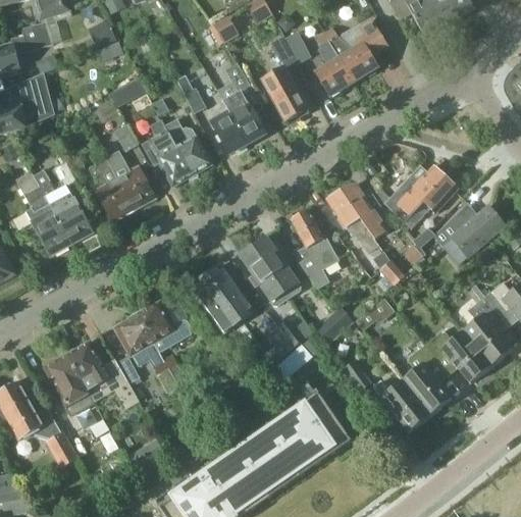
[(0,3),(12,0),(34,0),(39,18),(70,8),(67,0),(0,0),(0,3)]
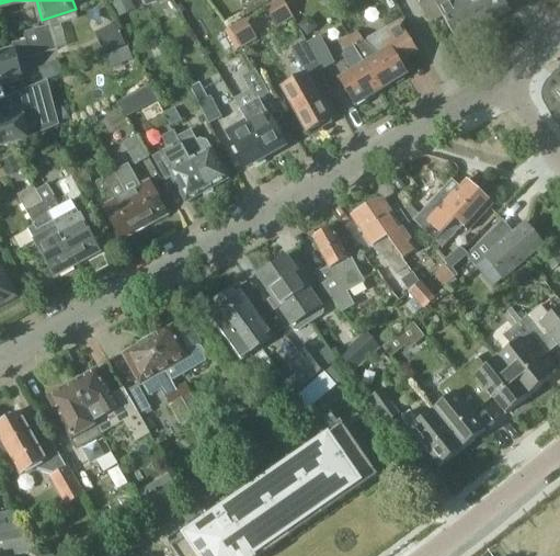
[(117,13),(135,6),(132,0),(112,0),(117,13)]
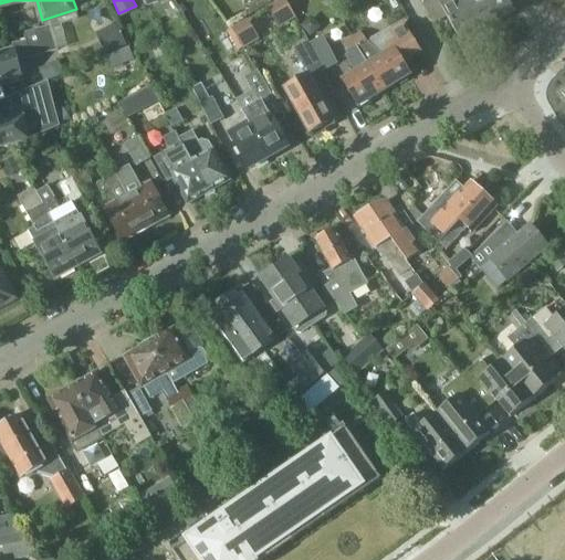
[(278,23),(295,13),(286,0),(269,0),(265,2),(278,23)]
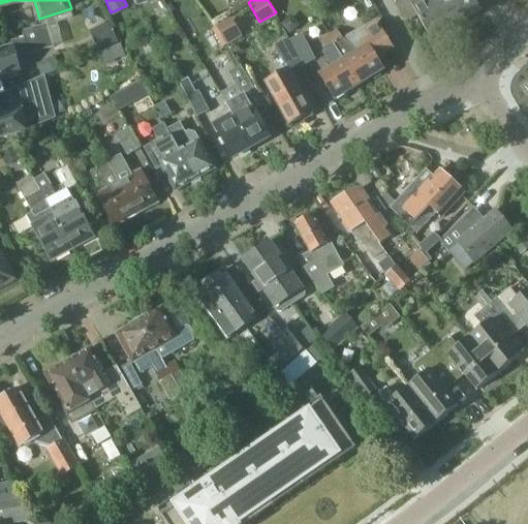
[(454,22),(441,0),(411,0),(430,35),(454,22)]
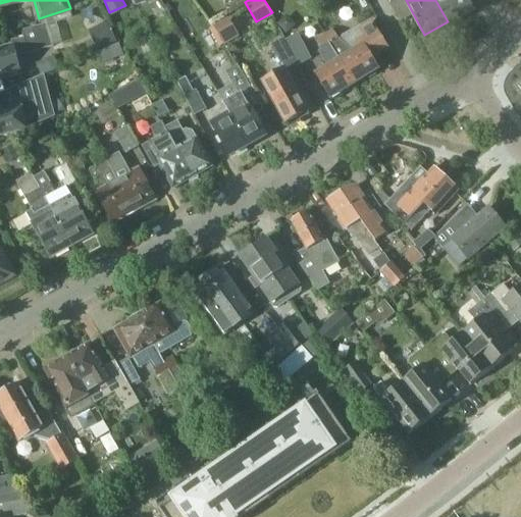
[(435,0),(448,21),(474,7),(470,0),(435,0)]
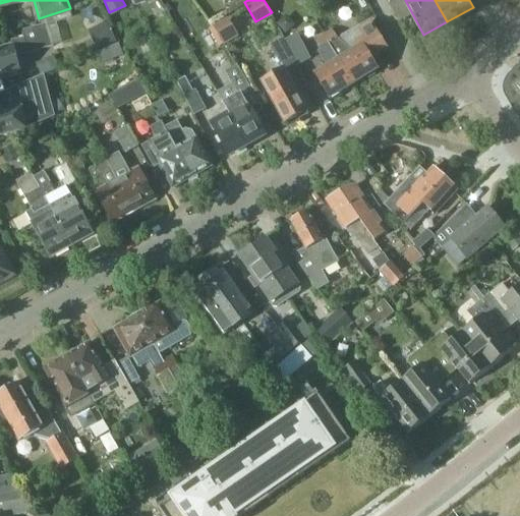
[(223,41),(238,32),(227,12),(212,21),(223,41)]
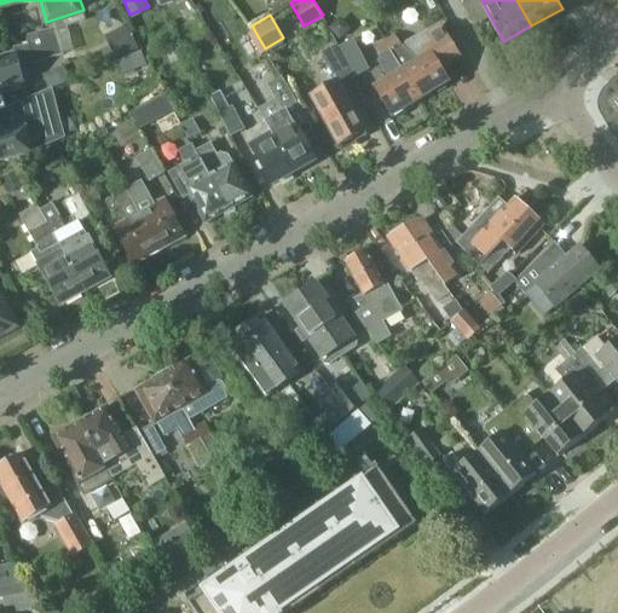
[(115,56),(137,45),(126,21),(103,32),(115,56)]
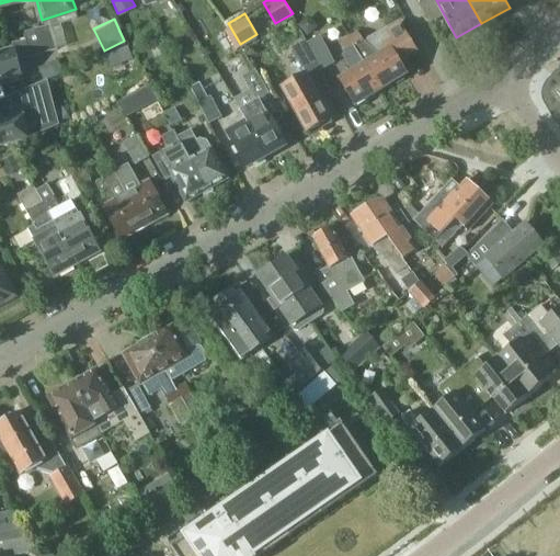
[(362,36),(357,27),(349,33),(380,87),(406,70),(397,57),(414,47),(398,20),(387,26),(392,34),(386,37),(378,26),(362,36)]
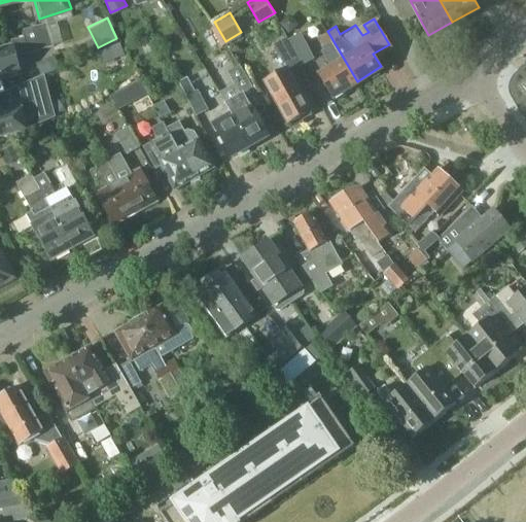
[(0,46),(0,74),(20,70),(15,53),(51,43),(51,42),(44,20),(22,27),(24,34),(11,37),(11,40),(0,43),(0,46)]
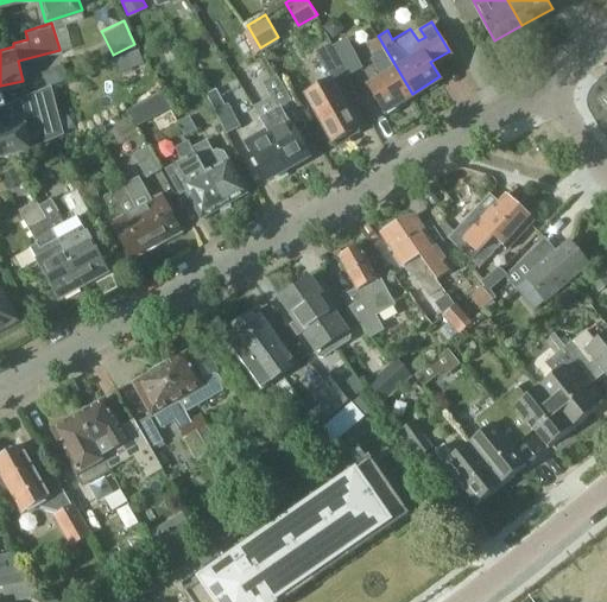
[(332,43),(347,73),(360,65),(346,36),(332,43)]
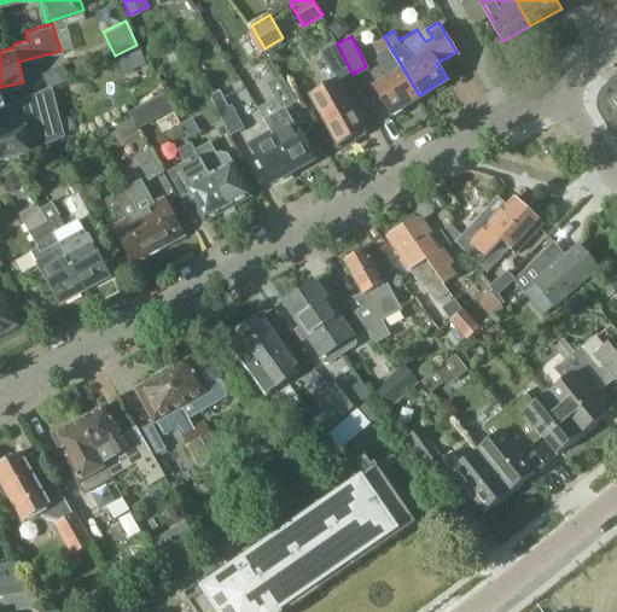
[(419,95),(384,36),(376,42),(383,54),(378,57),(388,75),(373,83),(391,112),(419,95)]
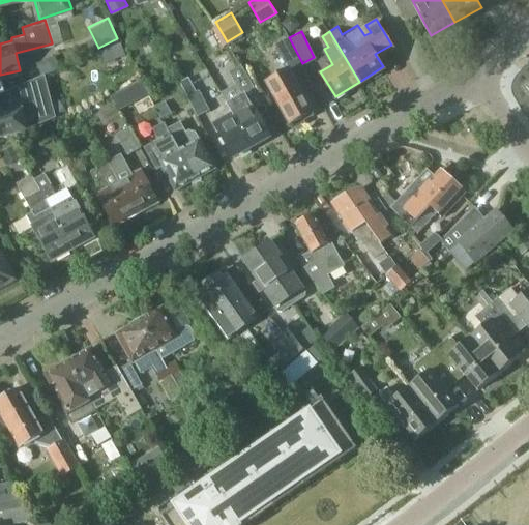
[(289,67),(298,84),(310,78),(302,63),(289,37),(287,33),(274,40),(289,67)]
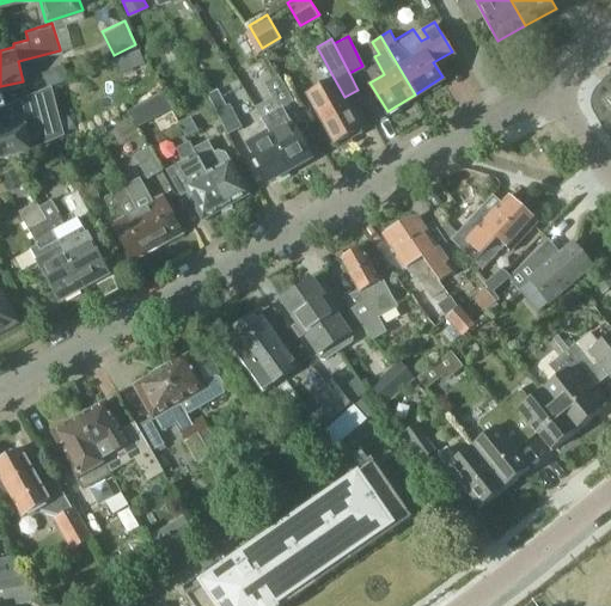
[(136,44),(129,49),(135,63),(144,60),(136,44)]
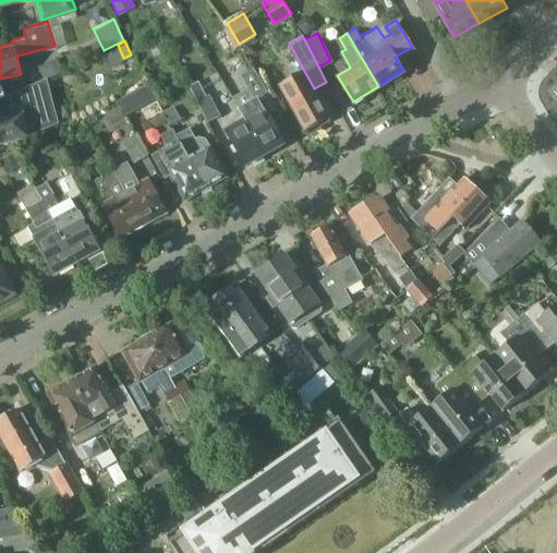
[(278,108),(253,67),(243,73),(250,86),(233,95),(240,107),(266,153),(286,141),(269,113),(278,108)]
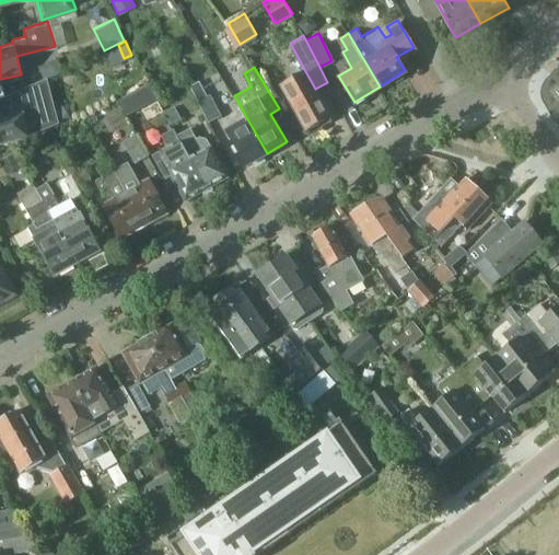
[(281,85),(306,129),(310,127),(312,134),(323,127),(319,122),(330,115),(315,89),(305,71),(281,85)]
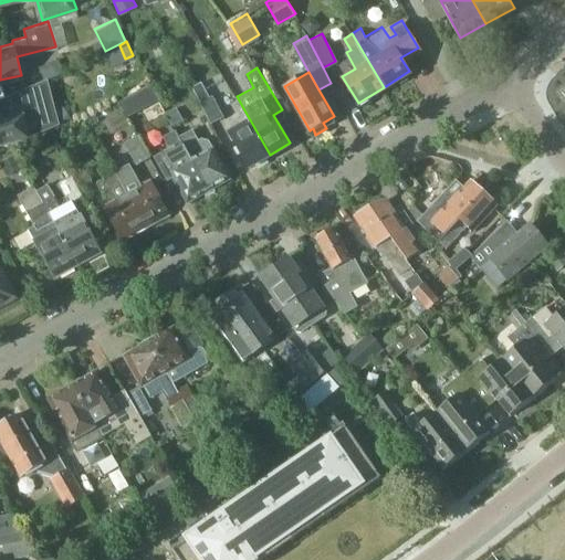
[(9,91),(14,112),(22,109),(51,102),(52,102),(45,77),(43,78),(9,91)]
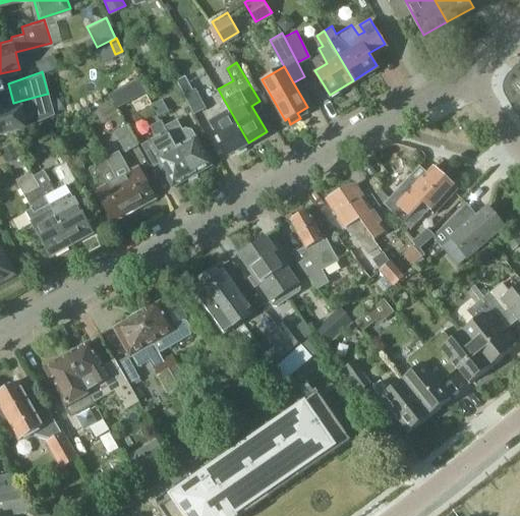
[(194,110),(207,104),(195,84),(192,87),(184,72),(176,77),(184,92),(194,110)]
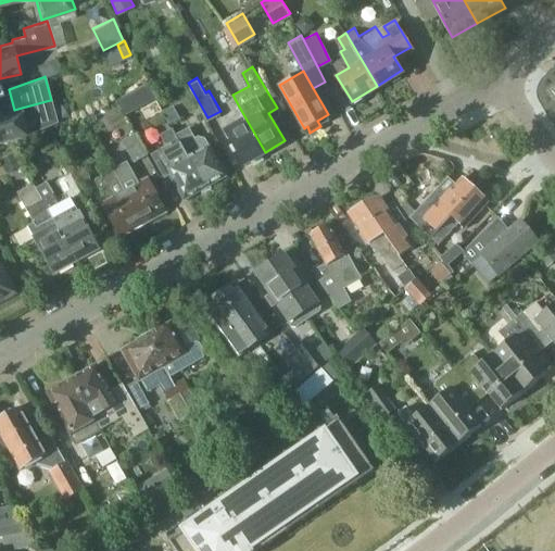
[(133,97),(137,104),(156,94),(148,78),(128,89),(133,97)]
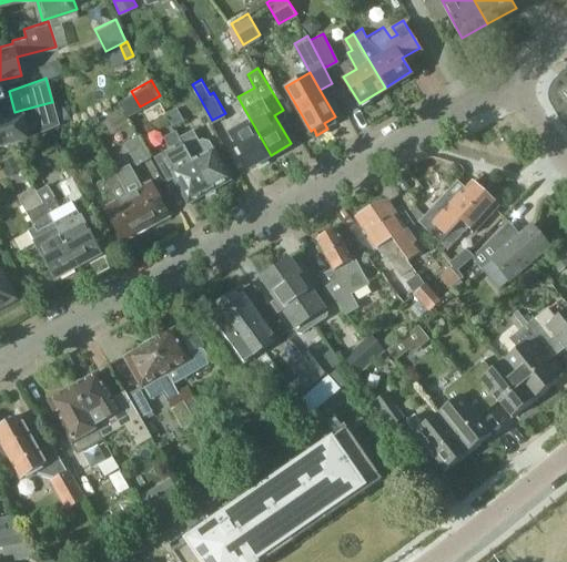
[(14,112),(0,115),(0,144),(30,136),(30,135),(52,123),(57,121),(51,102),(22,110),(14,112)]
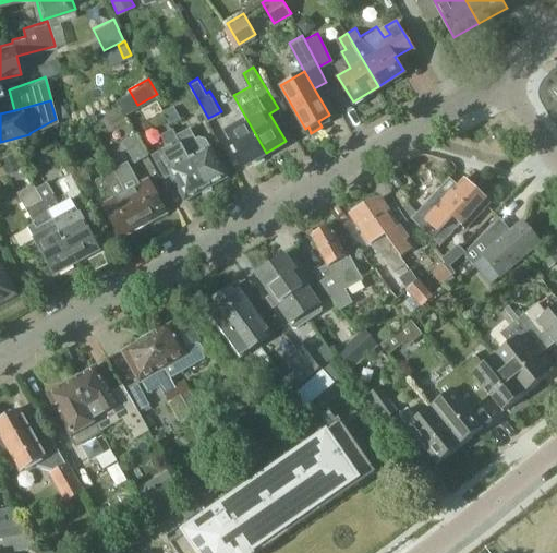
[(170,121),(180,115),(173,103),(162,108),(170,121)]
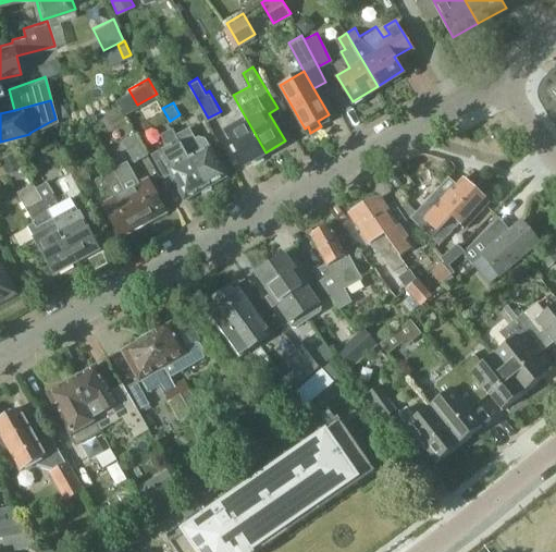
[(266,152),(239,107),(223,117),(229,127),(226,129),(246,163),(266,152)]
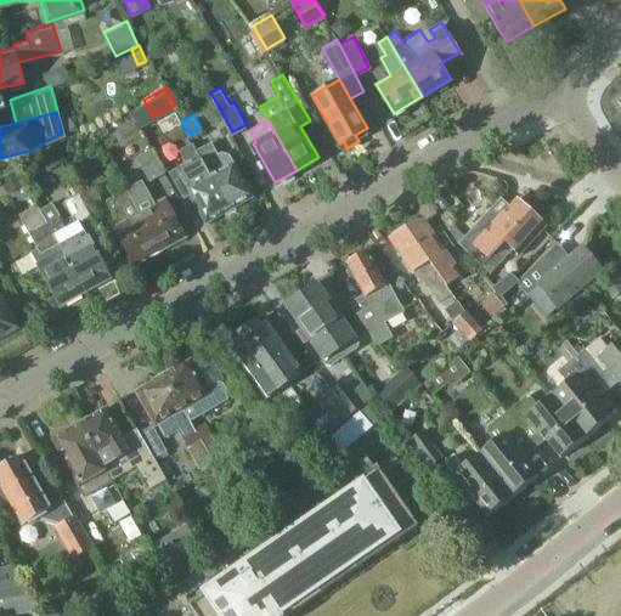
[(229,207),(252,195),(229,153),(221,151),(218,153),(212,140),(197,148),(229,207)]
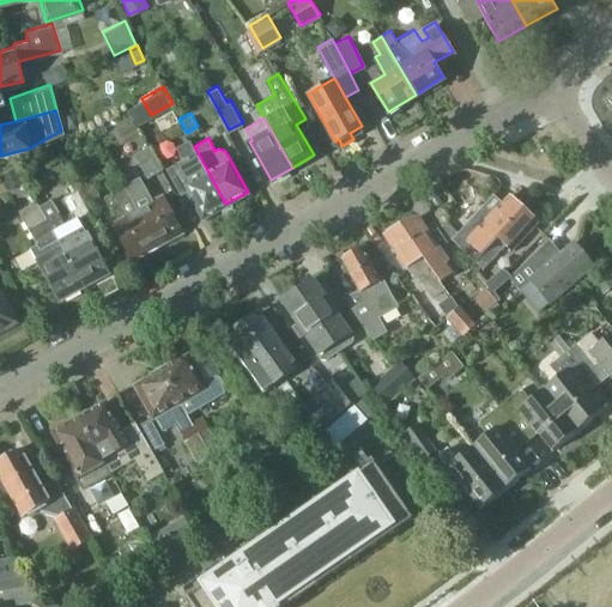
[(194,146),(191,139),(177,146),(185,159),(169,168),(182,190),(187,188),(203,216),(225,204),(194,146)]
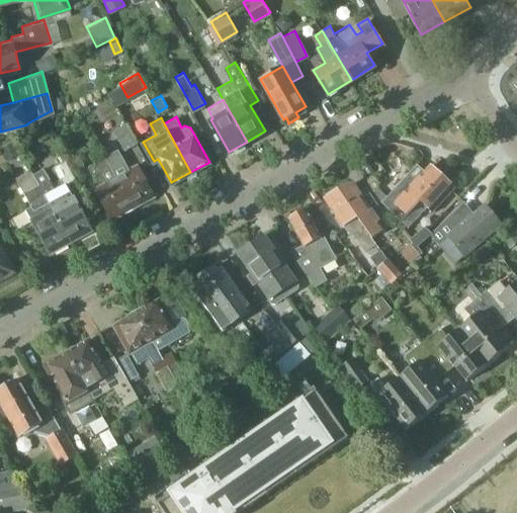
[(136,144),(125,123),(113,130),(124,150),(136,144)]
